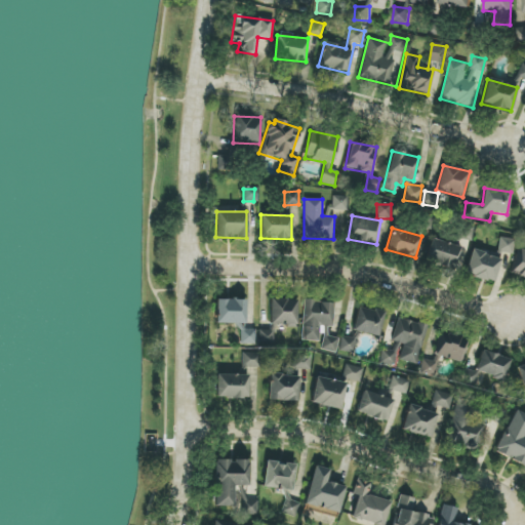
[(472,249),(465,274),(494,283),(502,253),(511,255),(515,241),(500,237),(494,256),(472,249)]
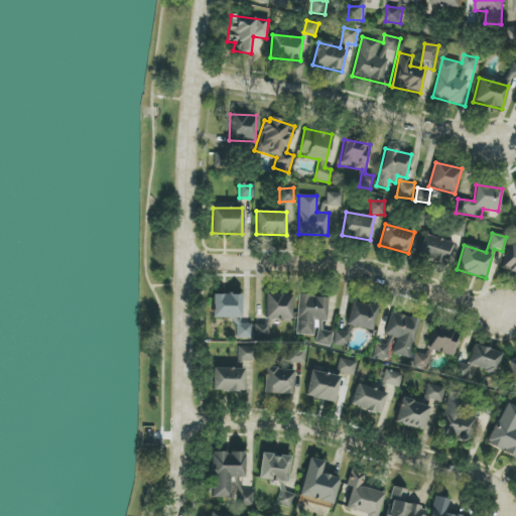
[(454,244),(424,234),(417,256),(445,265),(454,244)]
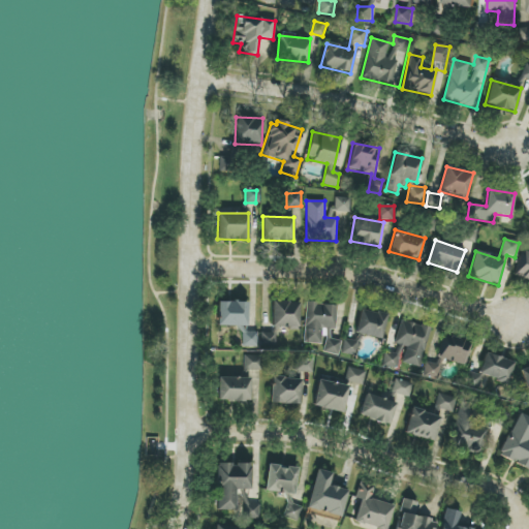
[(528,280),(528,252),(522,251),(516,277),(528,280)]
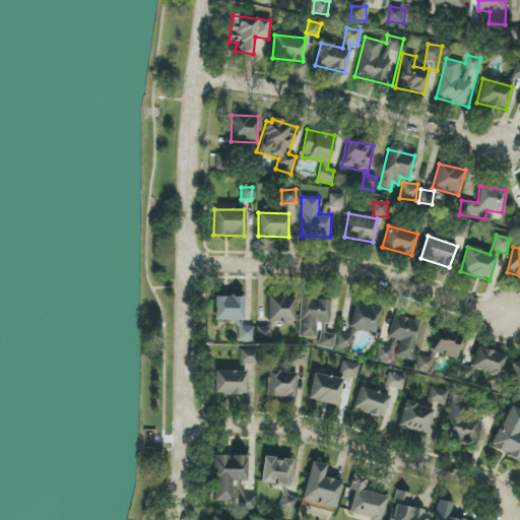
[(213,320),(243,321),(244,298),(214,297),(213,320)]
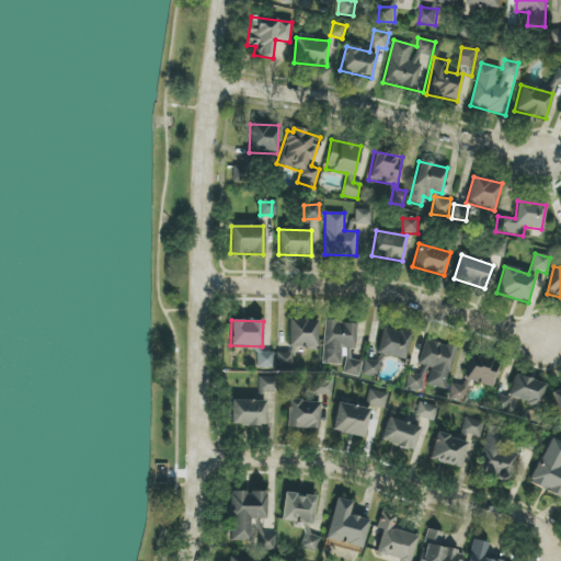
[(318,320),(289,320),(288,347),(317,348),(318,320)]
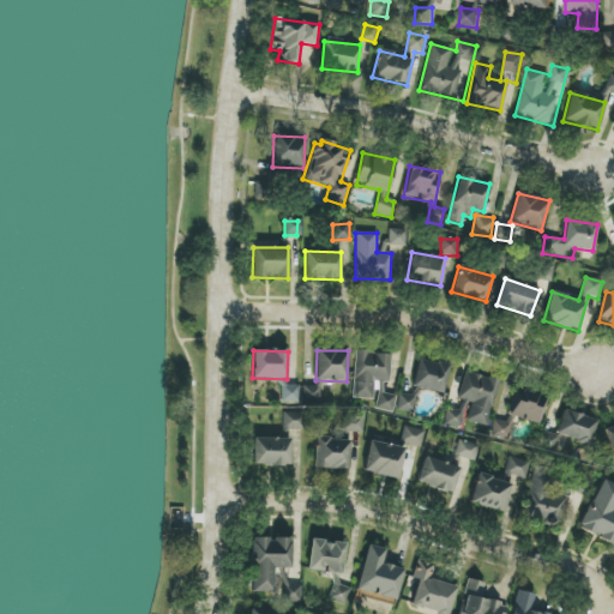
[(353,398),(375,399),(375,410),(395,411),(395,395),(383,393),(384,383),(390,383),(391,354),(355,351),(353,398)]
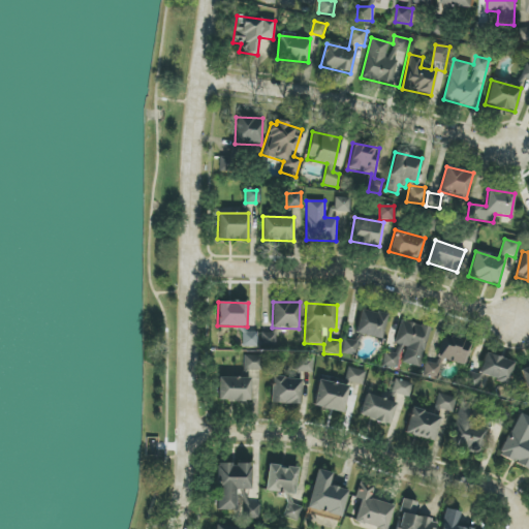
[(381,340),(387,315),(361,308),(354,333),(381,340)]
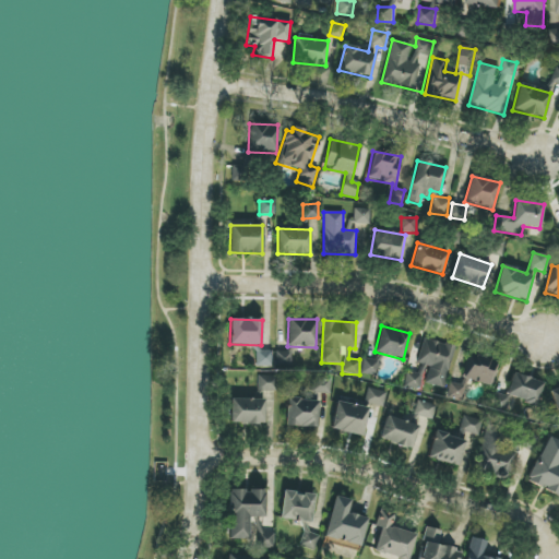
[(443,389),(455,346),(426,339),(416,373),(407,371),(403,385),(420,391),(423,382),(443,389)]
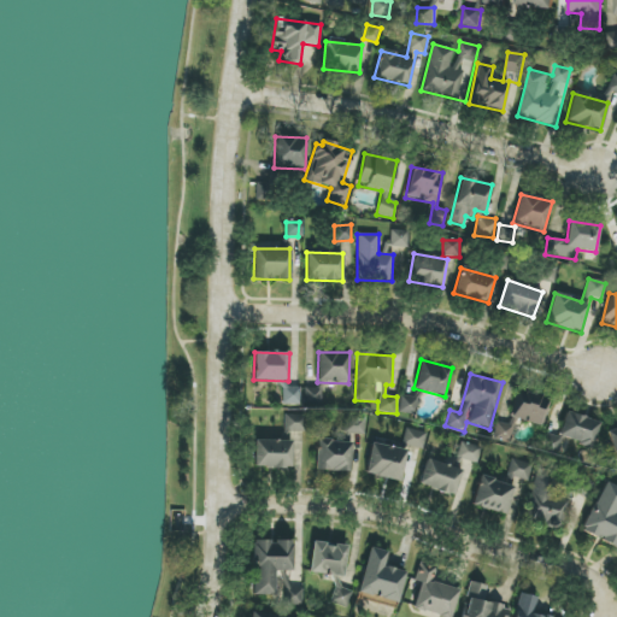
[(300,385),(280,385),(280,404),(300,405),(300,385)]
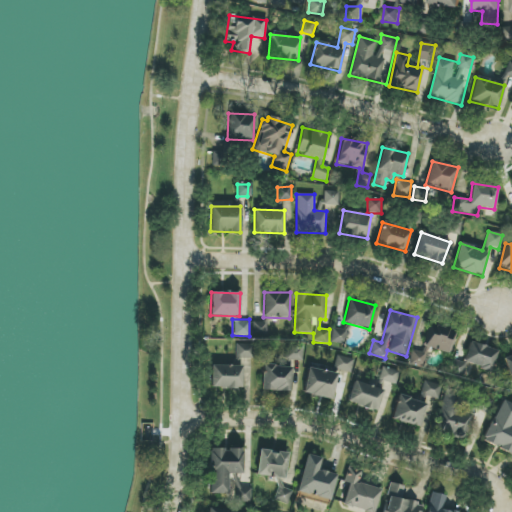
[(266,322),(253,323),(254,335),(266,335),(266,322)]
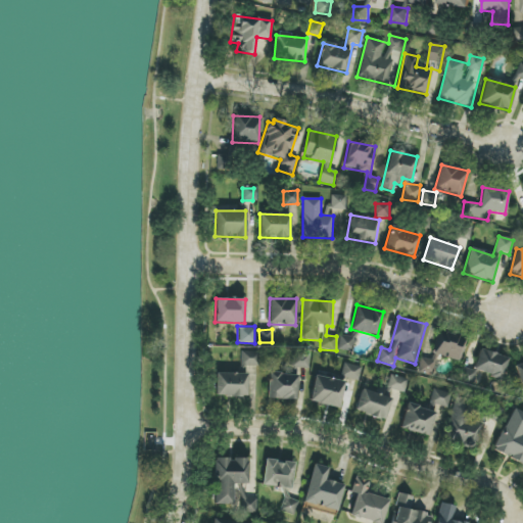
[(468,339),(441,329),(432,352),(459,363),(468,339)]
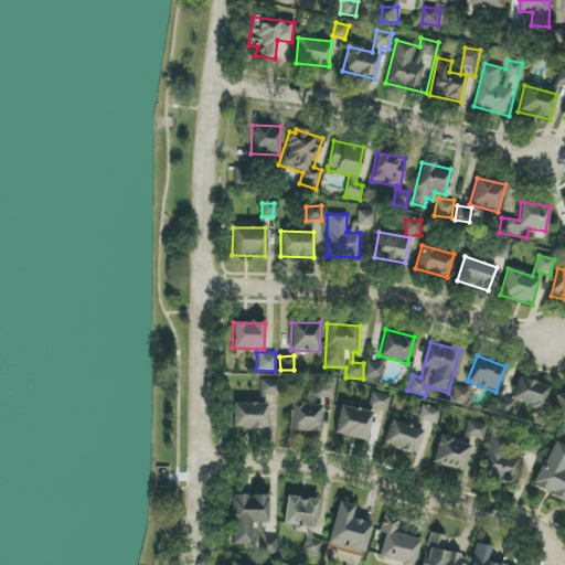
[(380,379),(382,364),(368,362),(365,377),(380,379)]
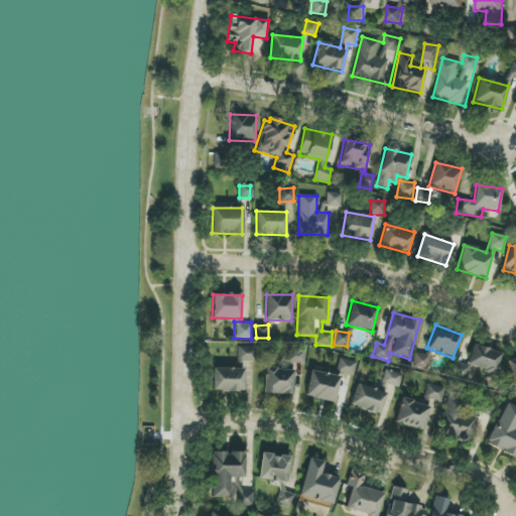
[(500,351),(470,345),(467,364),(457,362),(454,377),(468,380),(470,368),(496,373),(500,351)]
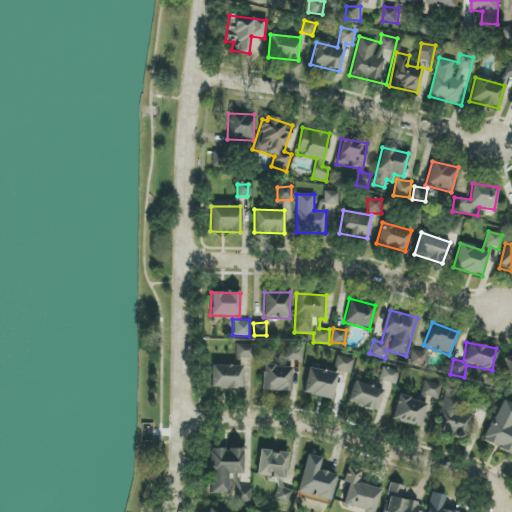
[(253,344),(236,344),(236,359),(253,359),(253,344)]
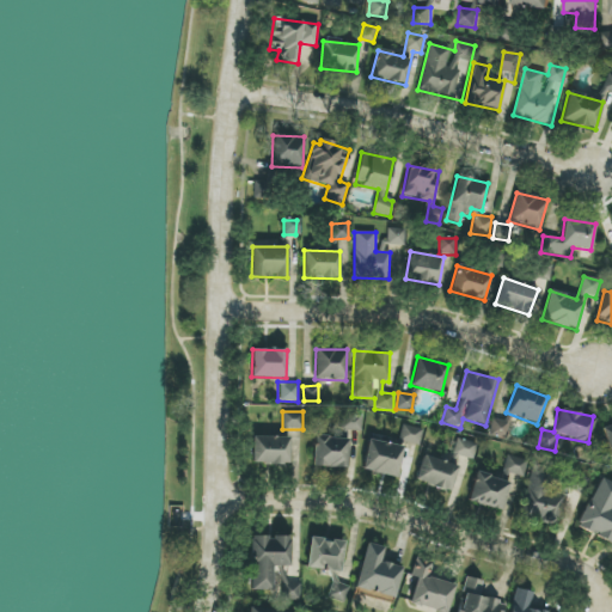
[(493,417),(489,434),(506,438),(512,415),(503,412),(501,420),(493,417)]
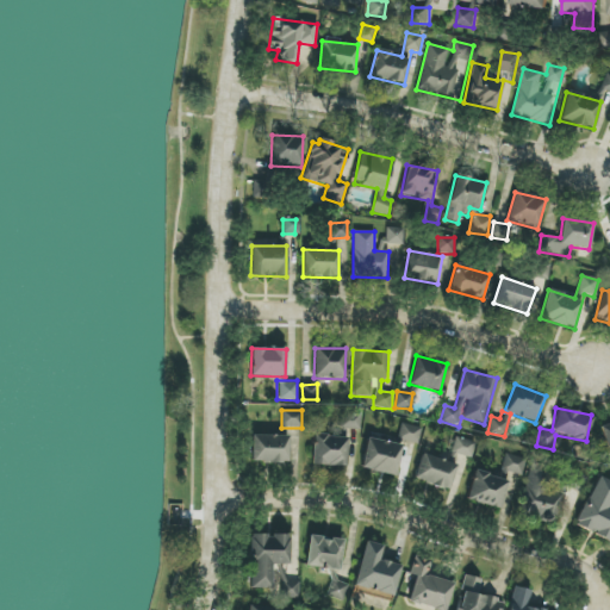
[(417,444),(422,429),(402,423),(397,440),(417,444)]
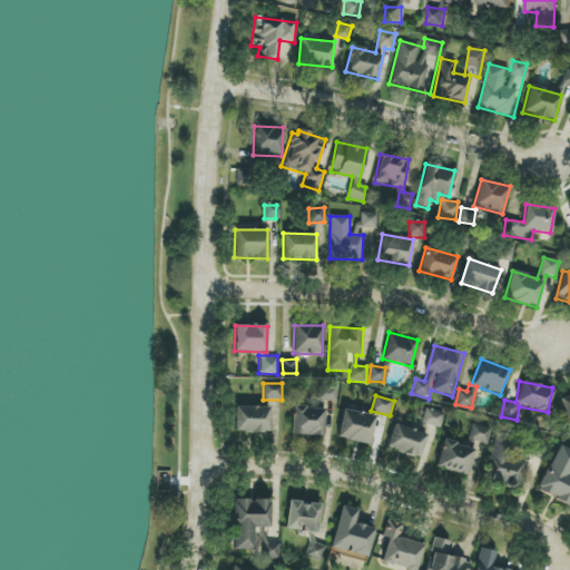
[(569,422),(569,395),(560,400),(569,423),(569,422)]
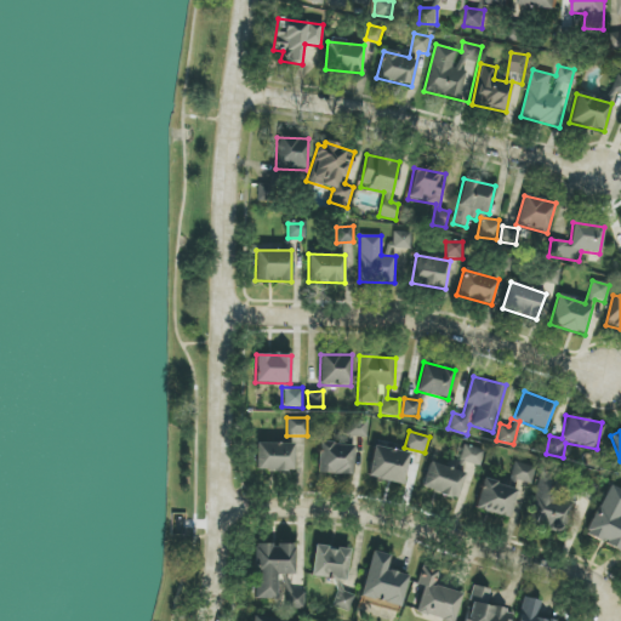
[(255,471),(294,472),(294,444),(256,443),(255,471)]
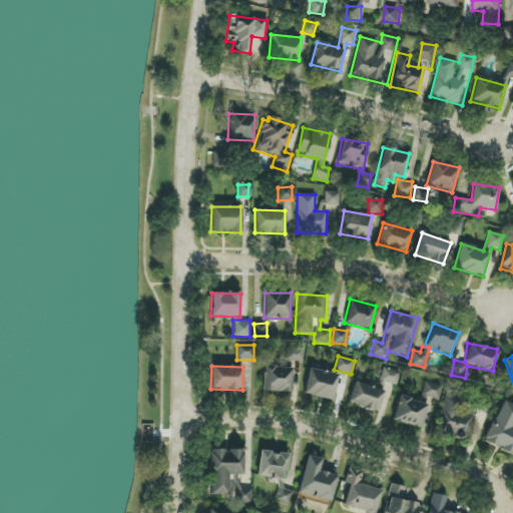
[(262,391),(292,392),(293,367),(263,366),(262,391)]
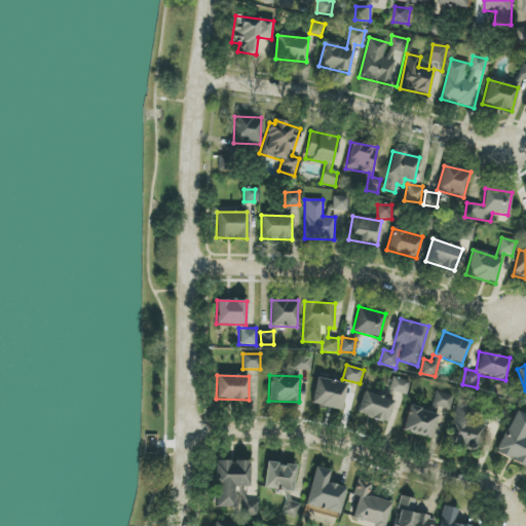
[(346,384),(315,377),(309,404),(341,411),(346,384)]
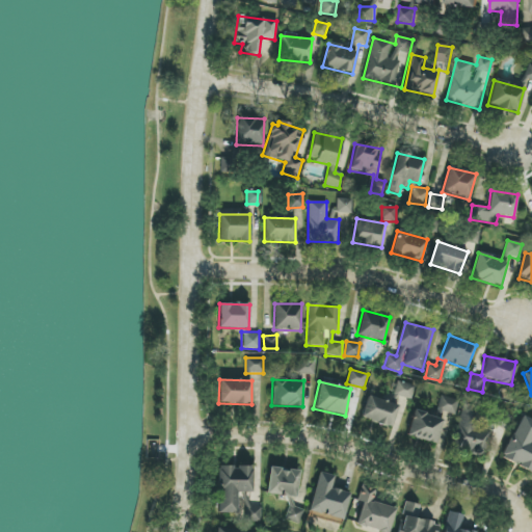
[(411,399),(415,386),(397,381),(394,395),(411,399)]
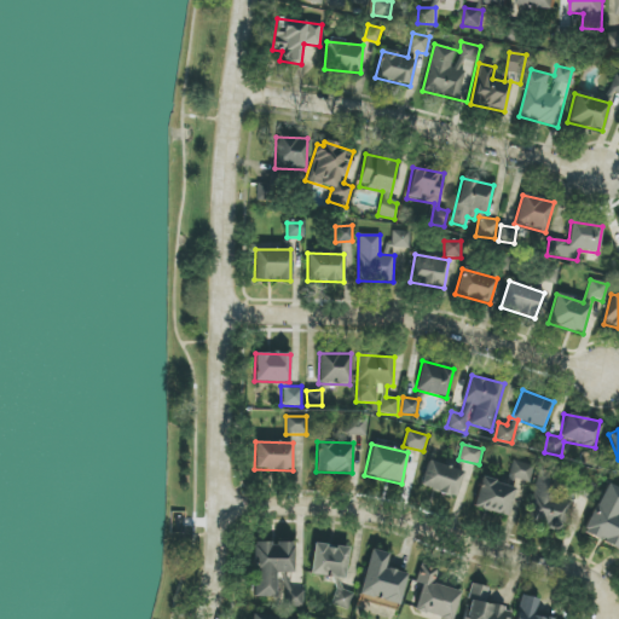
[(463,472),(428,461),(420,486),(455,497),(463,472)]
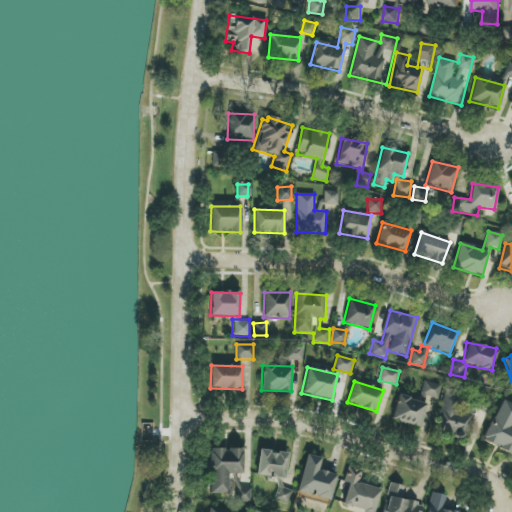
[(391,420),(419,427),(423,412),(432,415),(439,385),(423,382),(419,400),(398,395),(391,420)]
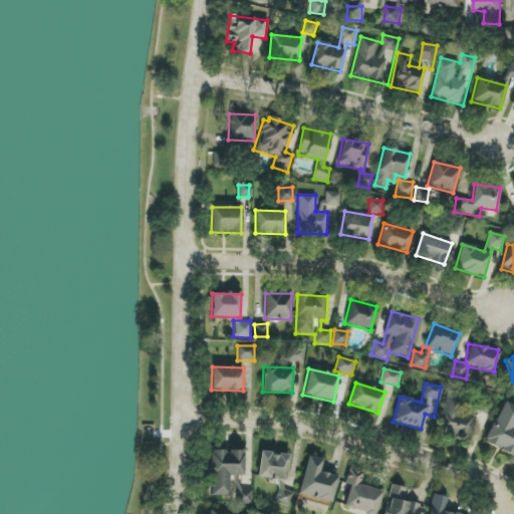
[(468,441),(476,416),(462,412),(465,403),(448,398),(437,432),(468,441)]
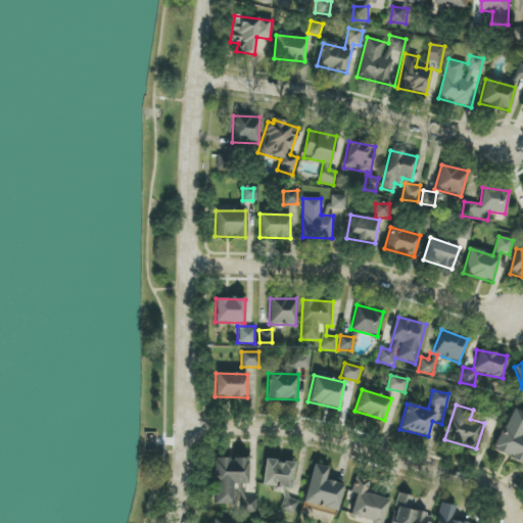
[(522,432),(522,413),(512,409),(492,450),(522,465),(522,436),(521,436),(522,432)]
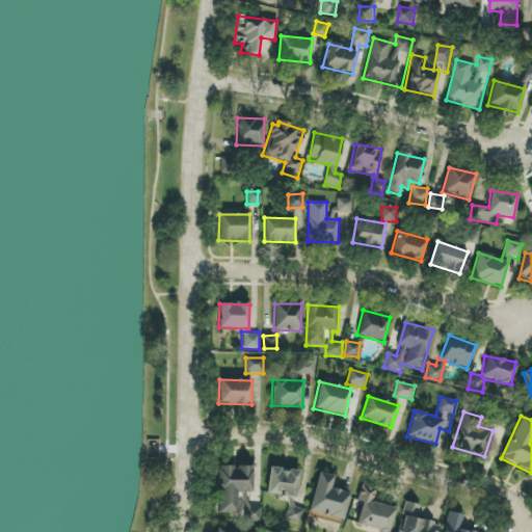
[(251,467),(217,467),(217,513),(237,513),(237,493),(251,493),(251,467)]
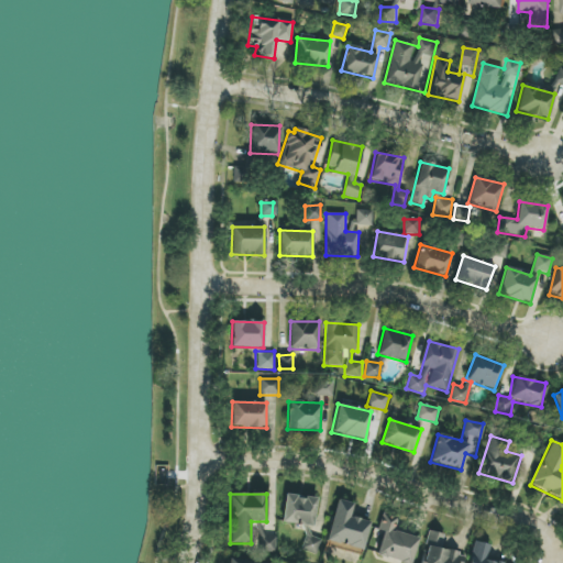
[(282,522),(312,527),(317,498),(286,494),(282,522)]
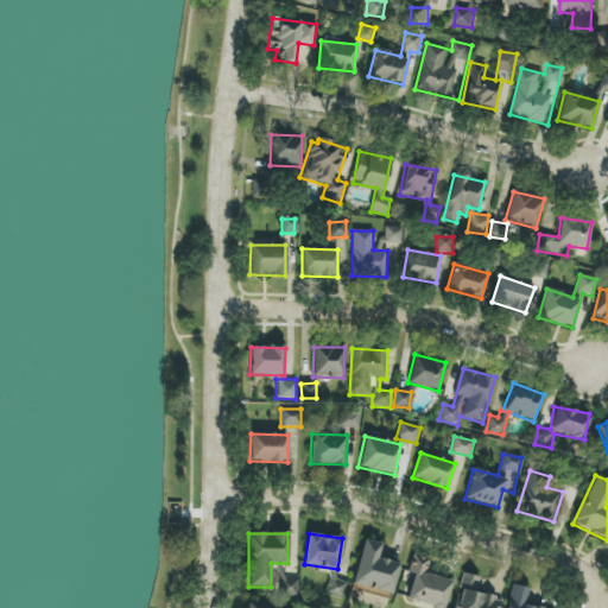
[(353,586),(393,593),(399,563),(378,559),(381,543),(361,539),(353,586)]
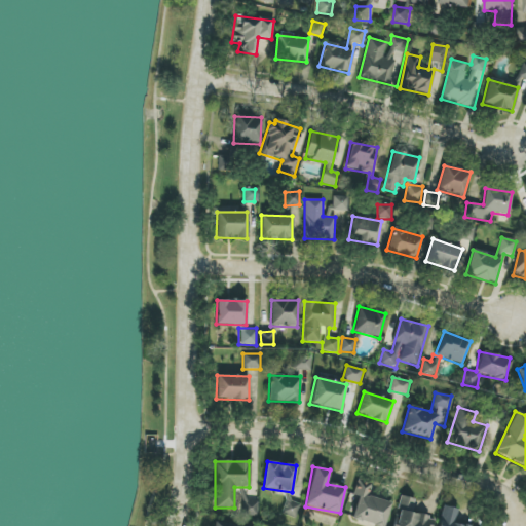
[(384,525),(391,502),(368,496),(371,485),(358,481),(353,496),(358,497),(351,519),(375,525),(384,525)]
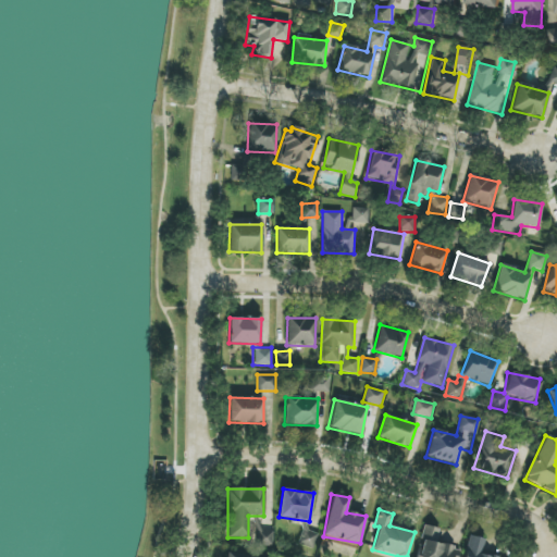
[(454,556),(457,547),(436,543),(438,530),(424,527),(417,556),(454,556)]
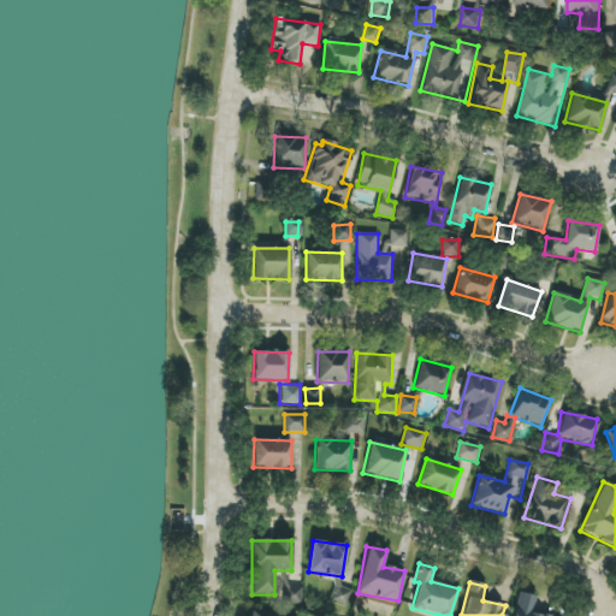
[(302,586),(283,585),(282,604),(301,605),(302,586)]
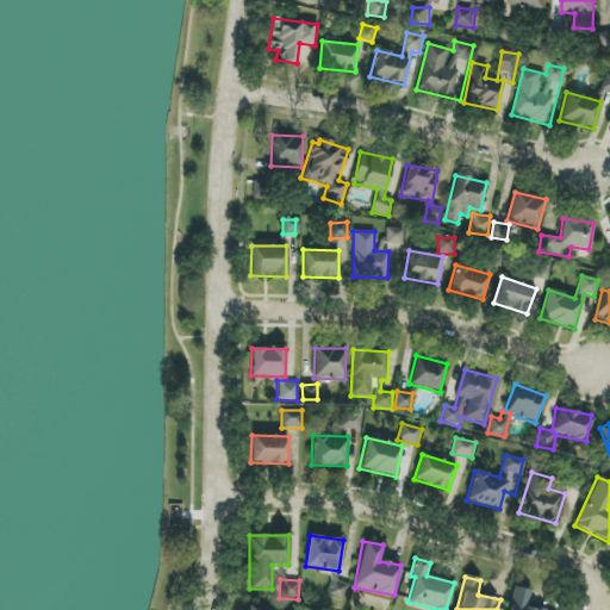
[(325,596),(343,601),(348,585),(331,579),(325,596)]
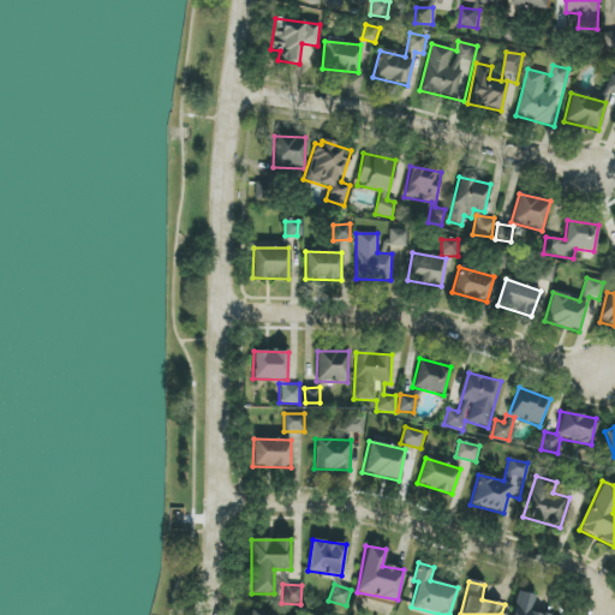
[(535,595),(517,592),(512,614),(544,614),(532,613),(535,595)]
